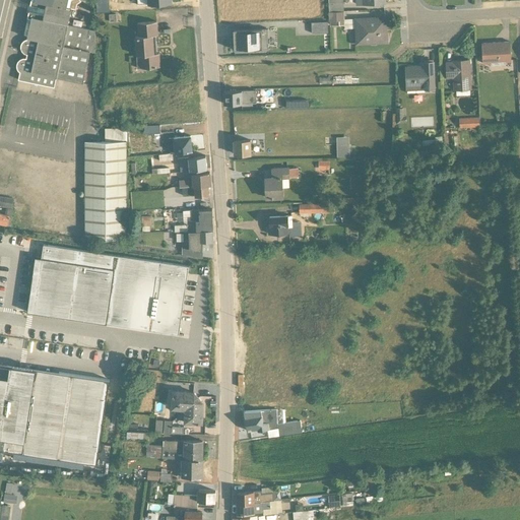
[(30,0),(23,35),(26,36),(26,39),(22,41),(20,46),(20,51),(26,55),(25,59),(19,60),(16,64),(16,69),(19,72),(16,89),(52,98),(56,77),(83,83),(89,52),(95,53),(94,30),(68,24),(70,9),(75,9),(76,4),(80,1),(79,0),(30,0)]
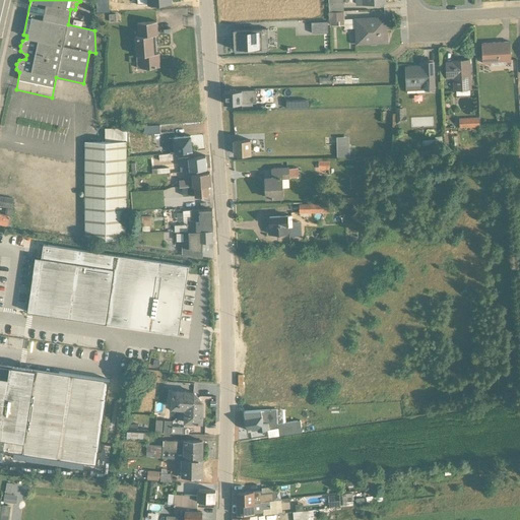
[(327,0),(328,12),(343,11),(342,0),(327,0)]
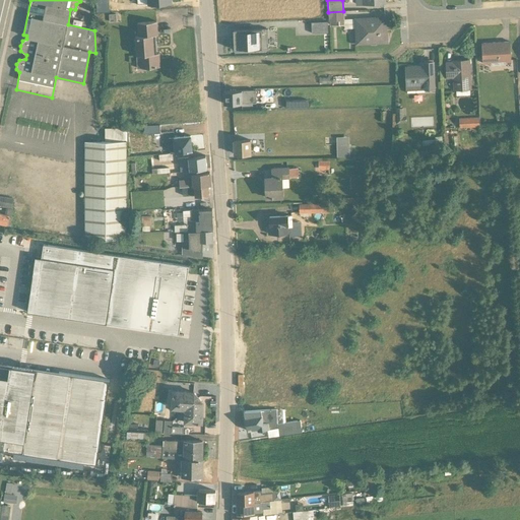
[(355,45),(388,44),(386,16),(353,17),(353,19),(343,19),(343,11),(328,12),(328,21),(329,21),(330,26),(343,25),(344,29),(353,28),(355,45)]
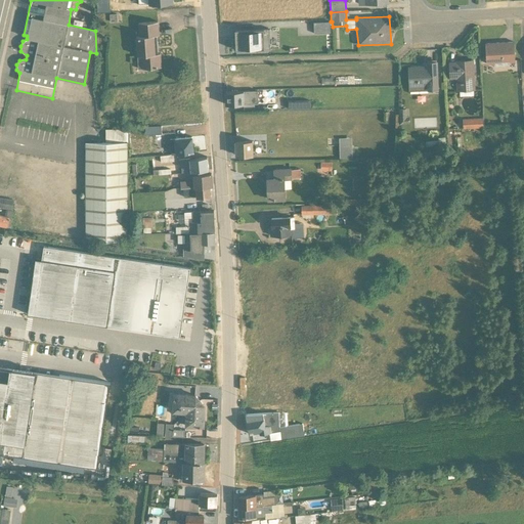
[(138,69),(161,67),(161,53),(158,53),(157,36),(159,35),(158,22),(137,23),(138,36),(135,36),(138,69)]
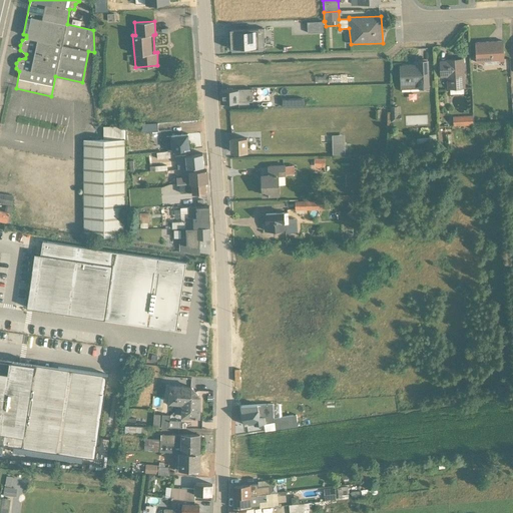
[(323,21),(307,22),(307,33),(323,32),(323,21)]
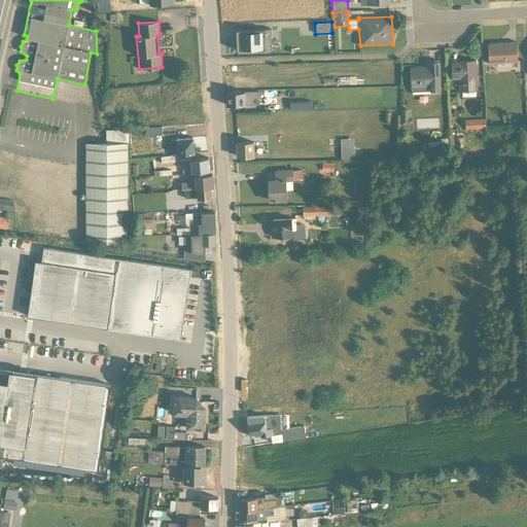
[(236,31),(237,50),(272,49),(271,30),(236,31)]
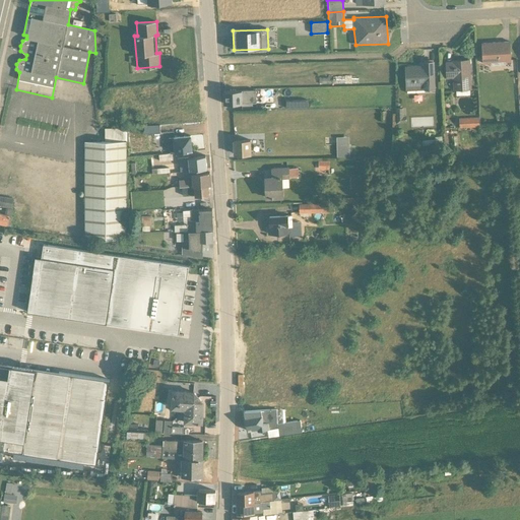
[(481,44),(482,64),(491,63),(491,65),(505,64),(505,62),(511,62),(509,42),(481,44)]
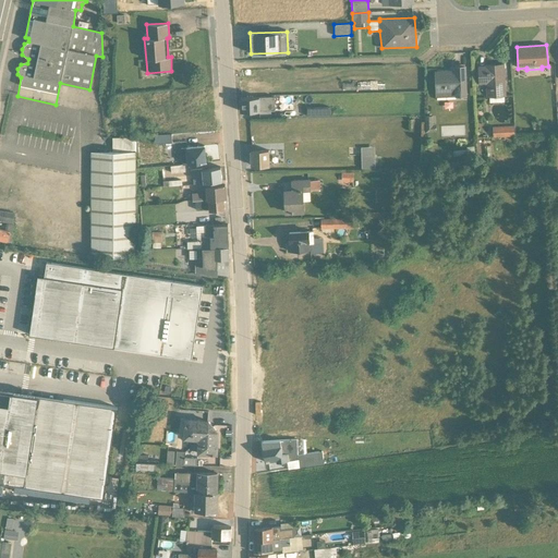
[(489,102),(504,101),(504,96),(506,96),(504,63),(484,64),(484,67),(477,67),(478,85),(485,84),(486,97),(488,97),(489,102)]
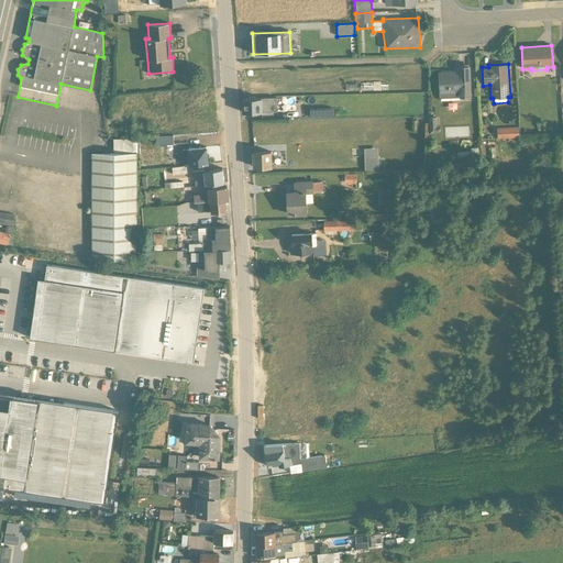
[(470,66),(457,67),(457,72),(438,72),(439,98),(440,98),(440,100),(460,100),(460,98),(470,98),(470,66)]
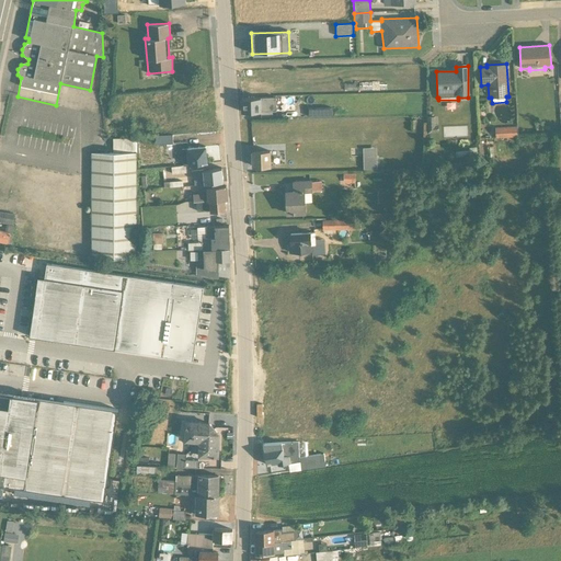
[(424,92),(407,93),(407,107),(424,107),(424,92)]
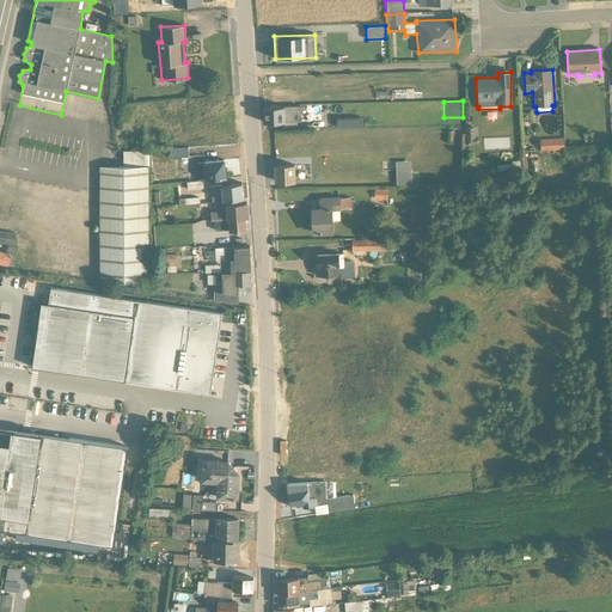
[(300,122),(300,106),(263,108),(263,123),(300,122)]
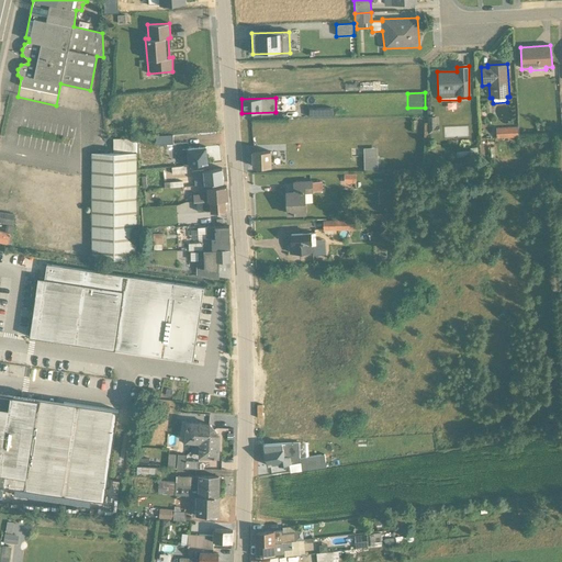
[(436,116),(428,117),(428,134),(439,133),(439,125),(436,125),(436,116)]
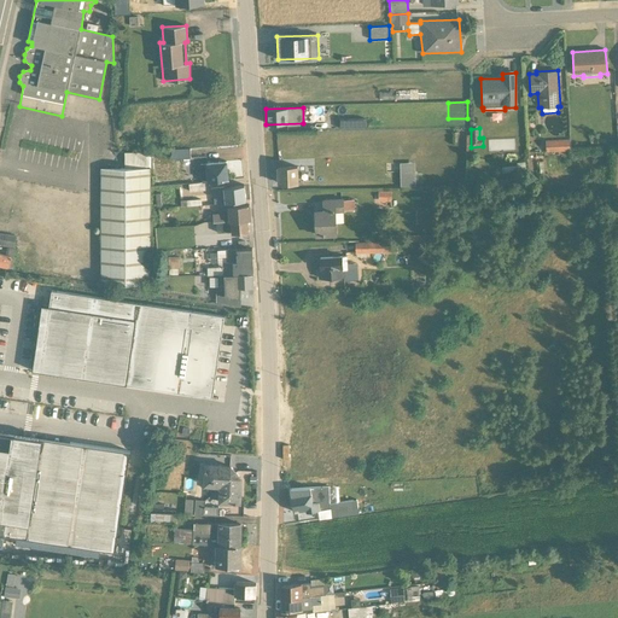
[(170,150),(172,159),(190,158),(190,149),(170,150)]
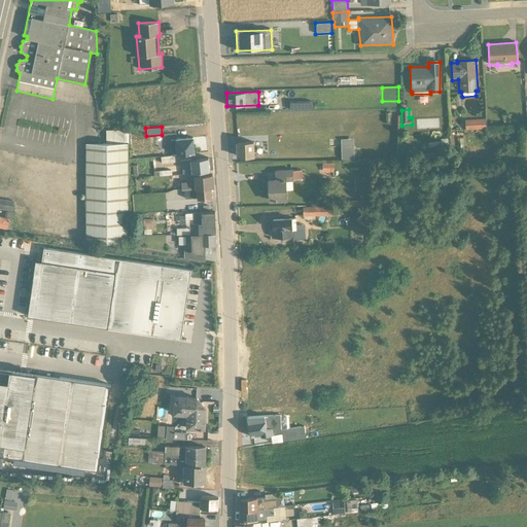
[(85,143),(85,242),(128,242),(129,130),(106,130),(106,143),(85,143)]
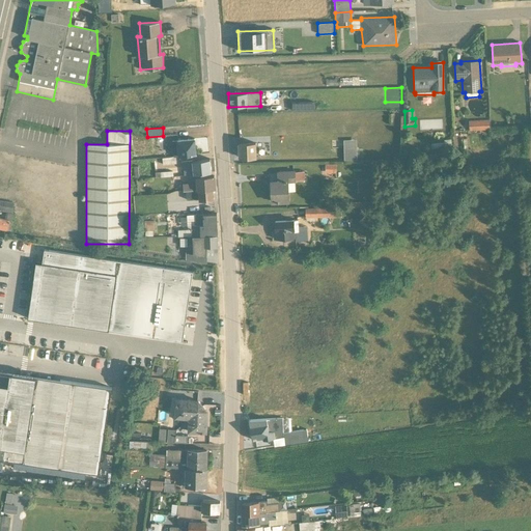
[(171,141),(173,157),(196,155),(195,138),(171,141)]
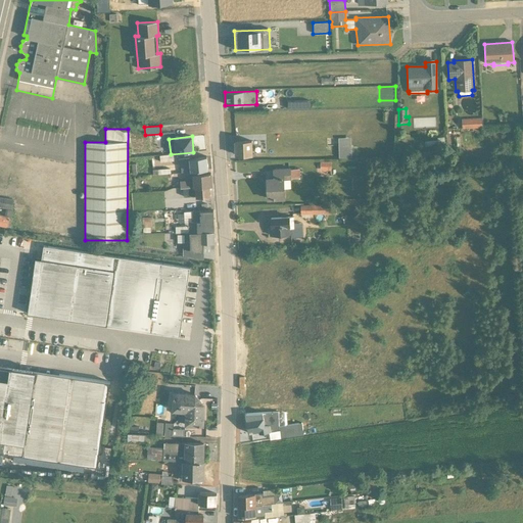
[(437,151),(413,153),(409,154),(409,158),(439,156),(439,151),(445,150),(443,137),(437,138),(437,140),(424,141),(425,146),(437,145),(437,151)]
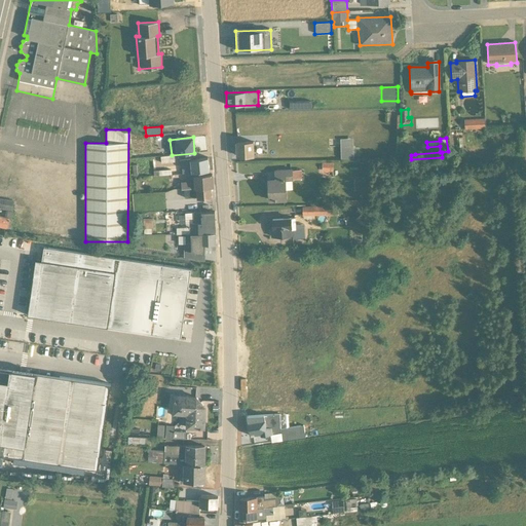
[(340,139),(341,159),(353,158),(352,139),(340,139)]
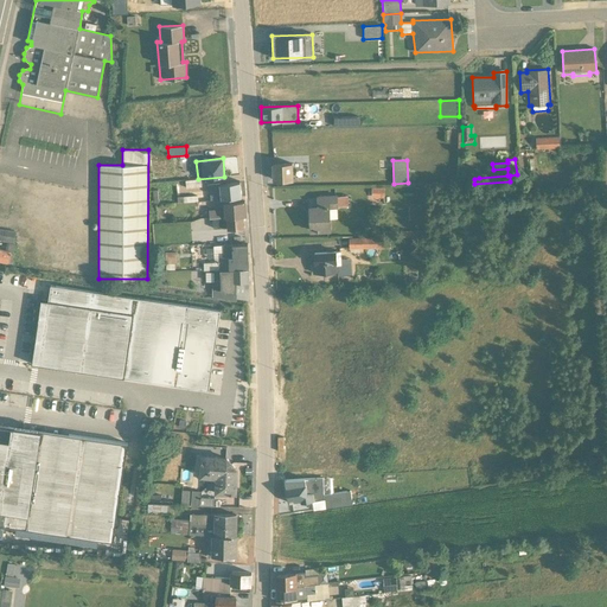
[(292,164),(273,165),(273,173),(275,176),(275,180),(276,181),(293,180),(292,164)]
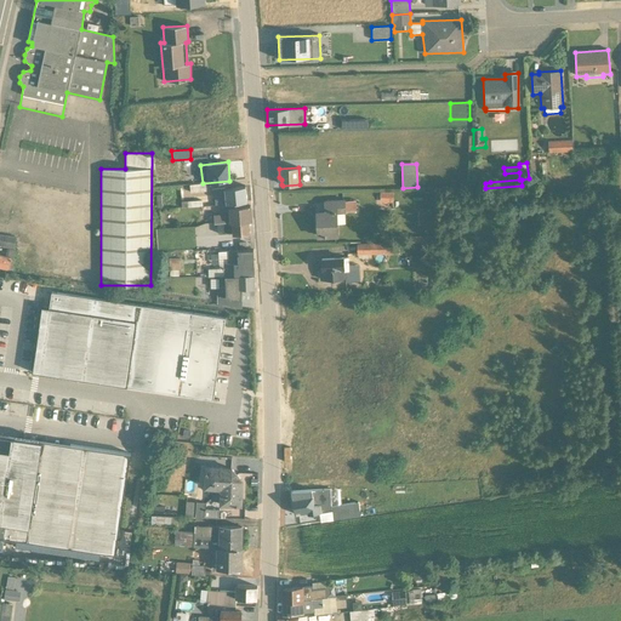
[(191,193),(206,192),(204,183),(189,186),(191,193)]
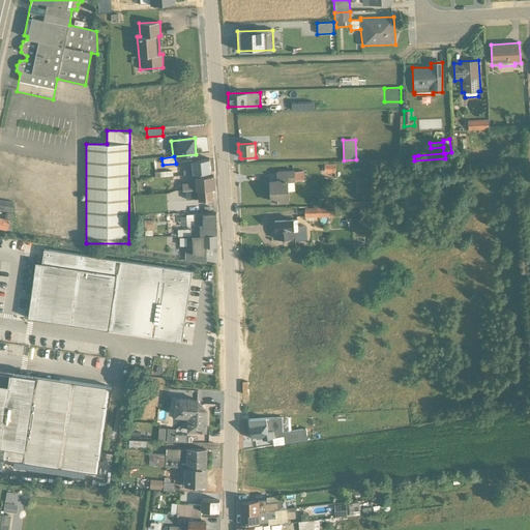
[(210,172),(209,158),(181,162),(183,175),(193,175),(193,174),(210,172)]
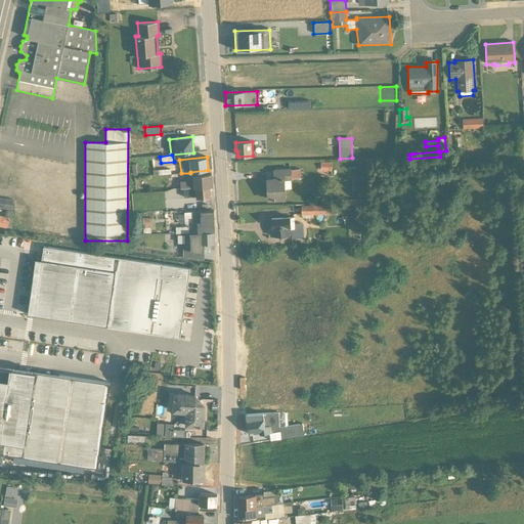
[(331,162),(320,162),(320,171),(331,171),(331,162)]
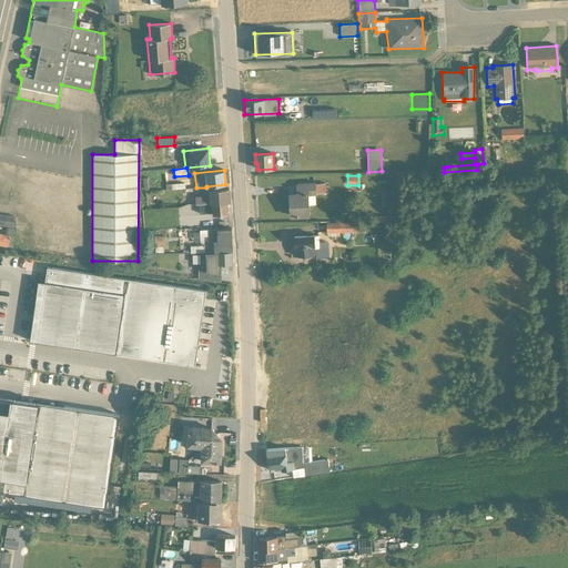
[(288,193),(290,217),(307,216),(307,205),(315,205),(315,193),(325,193),(325,184),(315,184),(315,182),(295,183),(296,193),(288,193)]
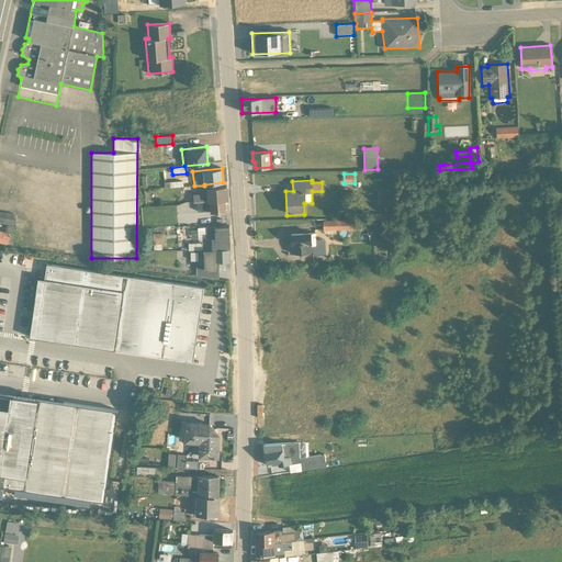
[(225,201),(227,200),(226,187),(205,188),(206,193),(193,194),(193,202),(197,202),(225,201)]
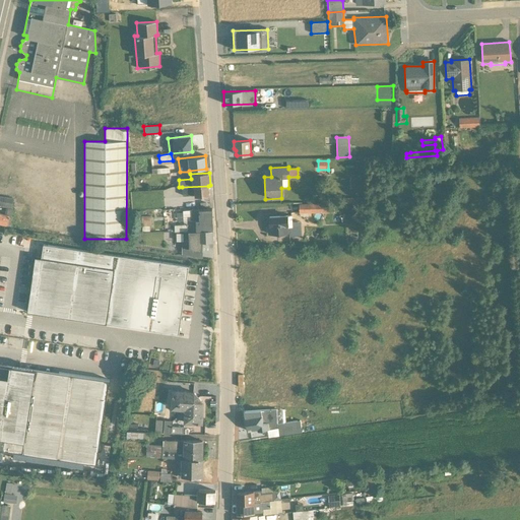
[(194,196),(208,195),(208,186),(182,187),(182,196),(194,195),(194,196)]
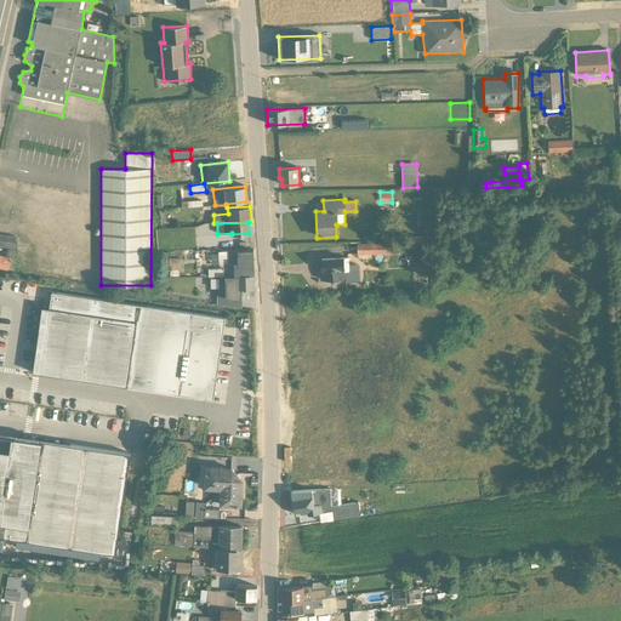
[(0,267),(7,269),(12,271),(16,237),(0,234),(0,246),(6,248),(5,256),(0,254),(0,267)]
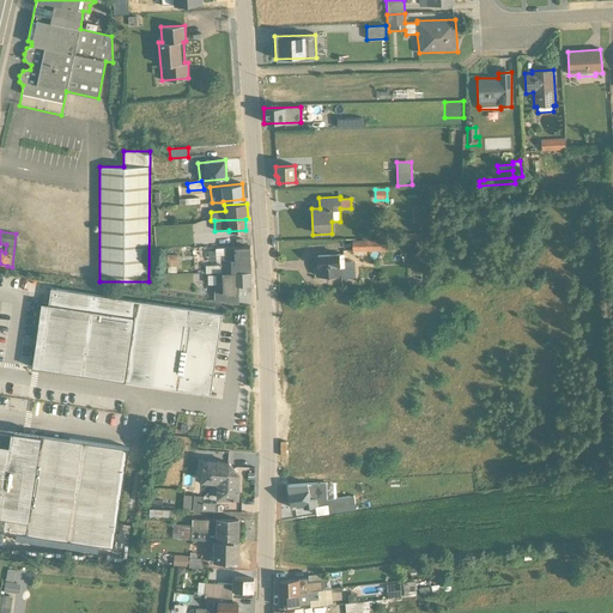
[(352,241),(352,255),(364,255),(364,250),(394,250),(393,240),(352,241)]
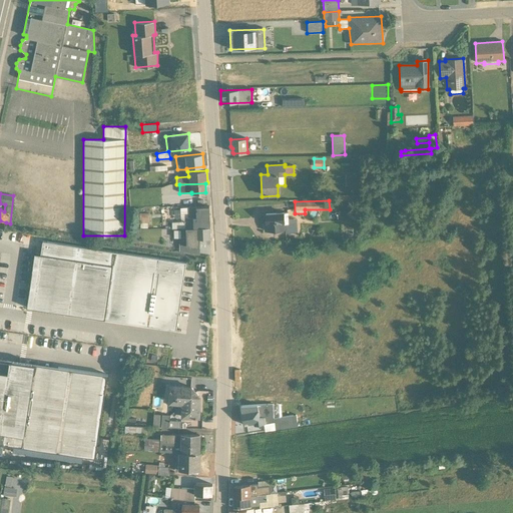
[(208,206),(180,207),(180,221),(184,221),(184,228),(209,227),(208,206)]
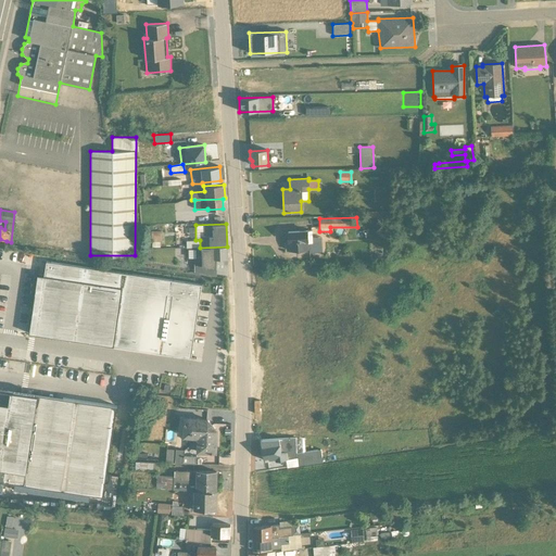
[(312,238),(312,230),(307,231),(307,229),(287,231),(287,240),(286,240),(287,251),(311,250),(311,252),(323,251),(321,238),(312,238)]
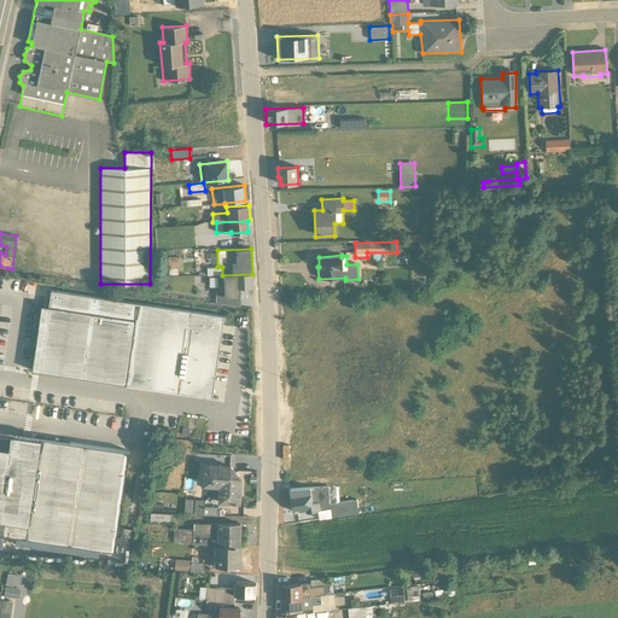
[(179,257),(168,257),(168,269),(169,269),(169,275),(178,275),(178,269),(180,269),(179,257)]
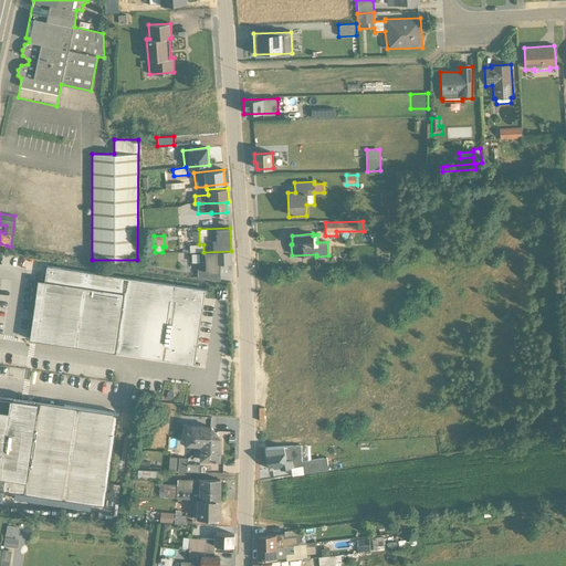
[(220,263),(232,263),(231,251),(199,252),(200,264),(198,265),(197,276),(220,280),(220,274),(219,273),(220,263)]
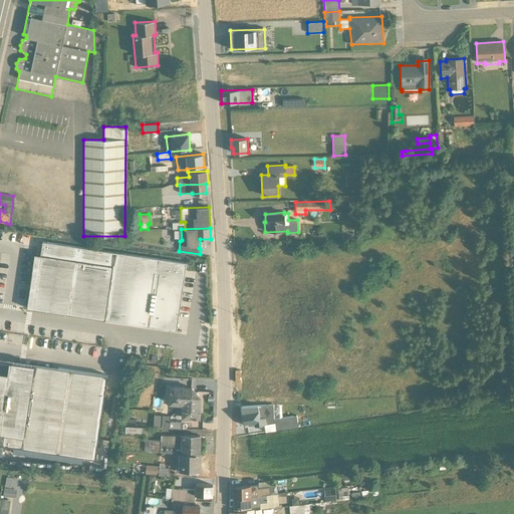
[(139,231),(132,231),(132,243),(140,243),(139,231)]
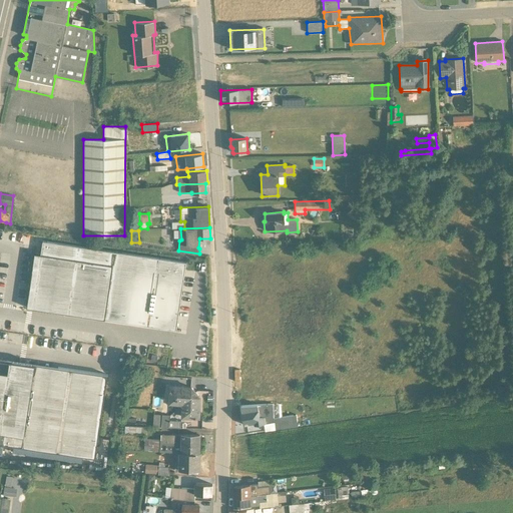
[(38,274),(32,309),(176,330),(186,263),(175,261),(42,241),(40,254),(34,253),(31,272),(38,274)]
